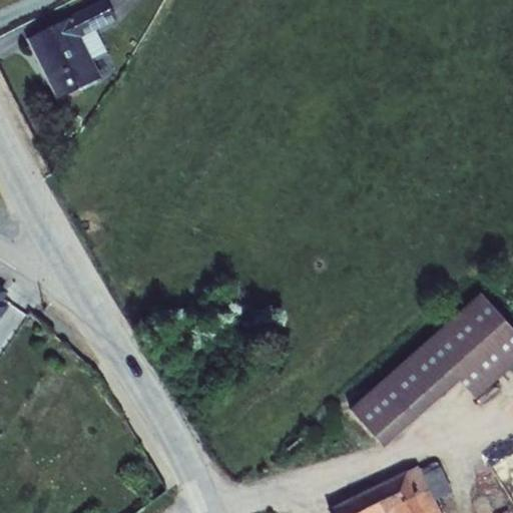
[(105,1),(28,40),(58,100),(101,79),(93,61),(107,52),(96,31),(115,22),(105,1)]
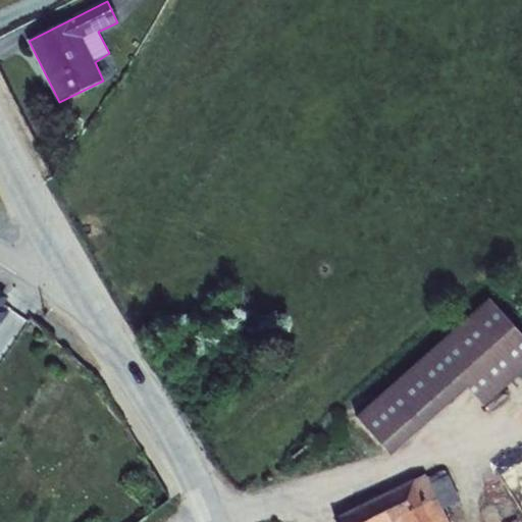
[(0,326),(9,312),(2,307),(8,298),(0,292),(0,326)]
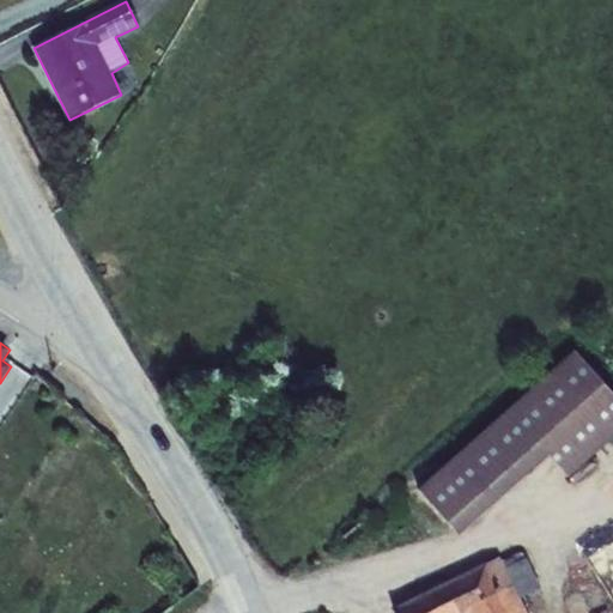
[(612,394),(575,352),(419,491),(459,535),(548,456),(568,479),(612,437),(612,394)]
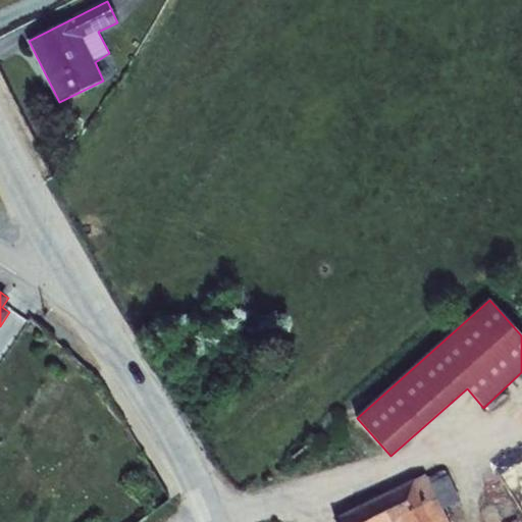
[(427,478),(440,507),(442,510),(461,502),(445,471),(427,478)]
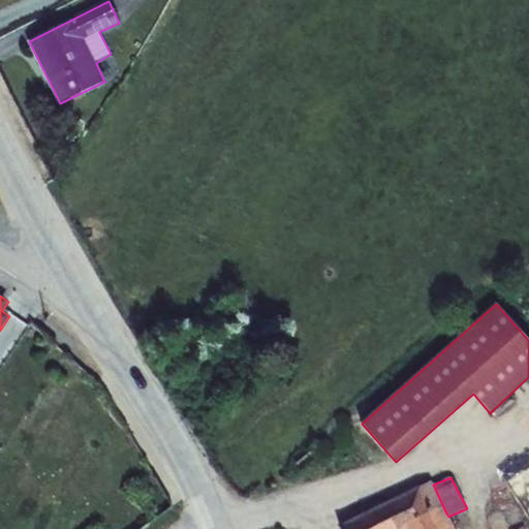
[(415,528),(446,514),(433,485),(431,481),(340,525),(341,528),(415,528)]
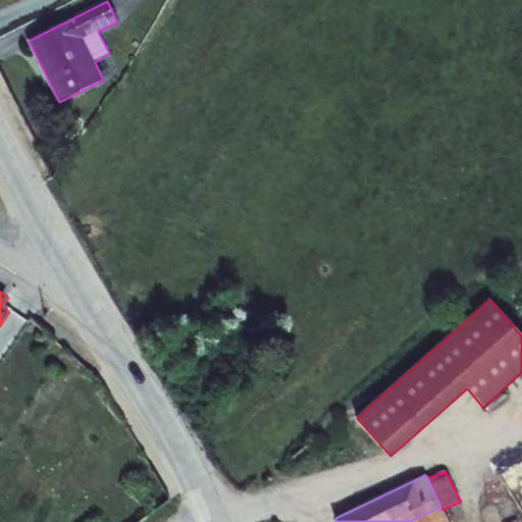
[(448,521),(442,510),(440,507),(410,521),(448,521)]
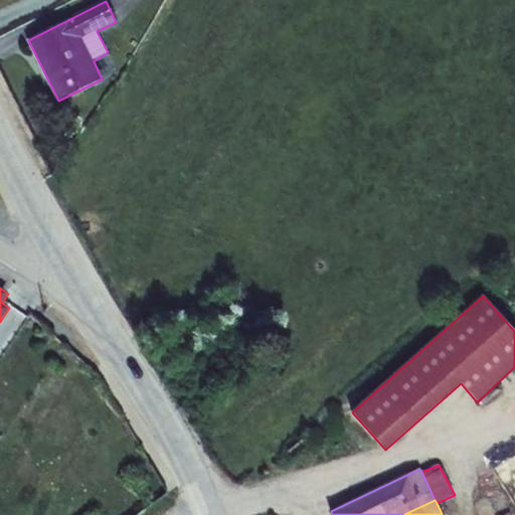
All buildings are outlined.
